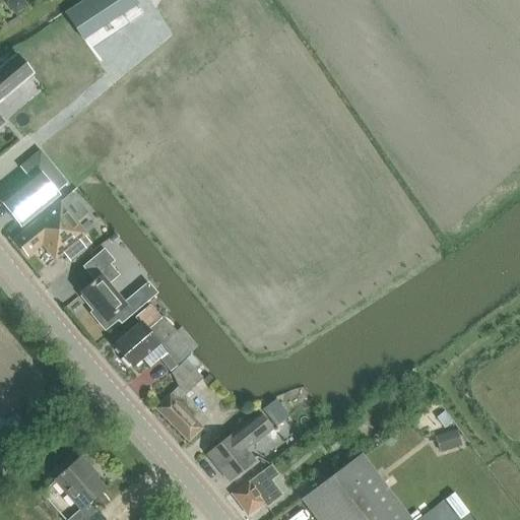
[(83,39),(137,3),(134,0),(86,0),(66,13),(83,39)]
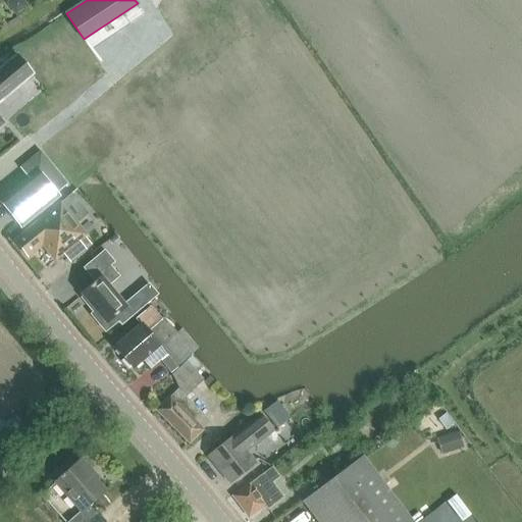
[(30,83),(11,101),(20,110),(39,92),(30,83)]
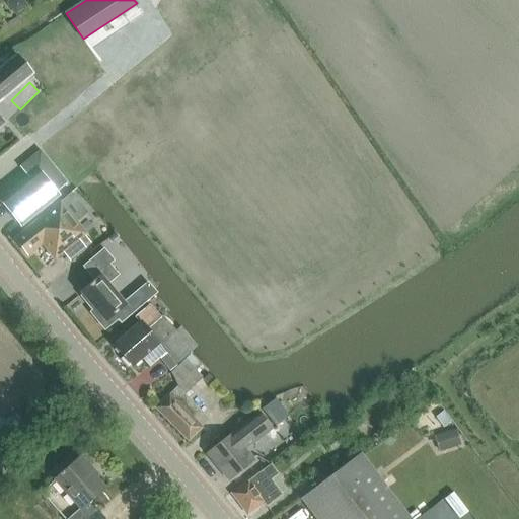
[(39,169),(28,177),(0,200),(0,201),(20,227),(59,196),(56,192),(39,169)]
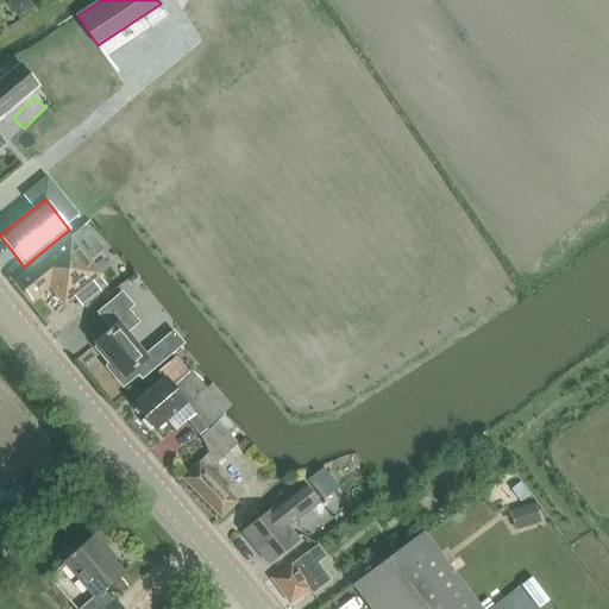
[(99,276),(101,275),(70,237),(17,281),(32,300),(49,287),(63,305),(74,296),(81,306),(100,292),(95,286),(92,281),(99,276)]
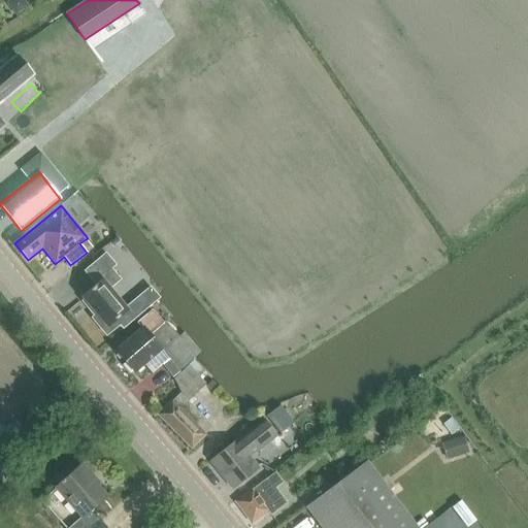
[(83,248),(87,253),(92,248),(86,239),(79,243),(83,248)]
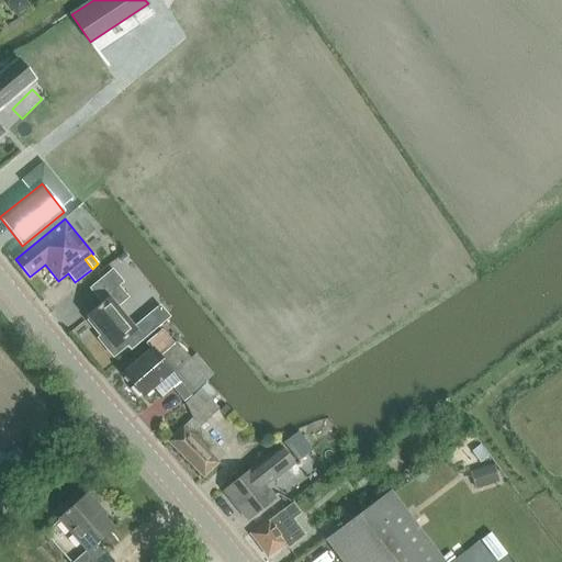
[(92,290),(104,305),(89,318),(103,336),(99,339),(114,358),(128,346),(125,341),(127,339),(132,345),(143,336),(120,307),(132,298),(119,282),(122,280),(114,271),(92,290)]
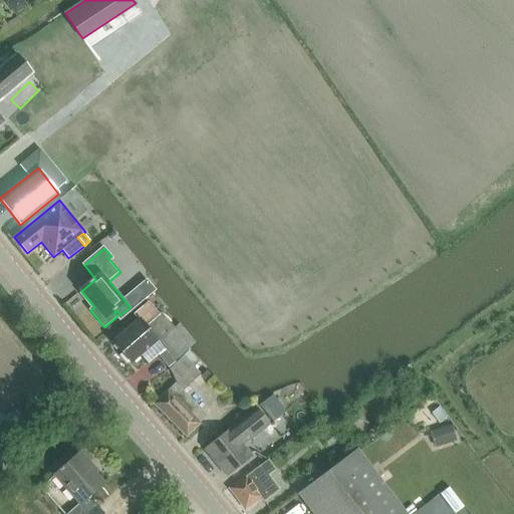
[(138,320),(111,342),(130,363),(140,355),(157,340),(165,350),(158,356),(169,369),(190,348),(173,329),(160,314),(150,302),(134,315),(138,320)]
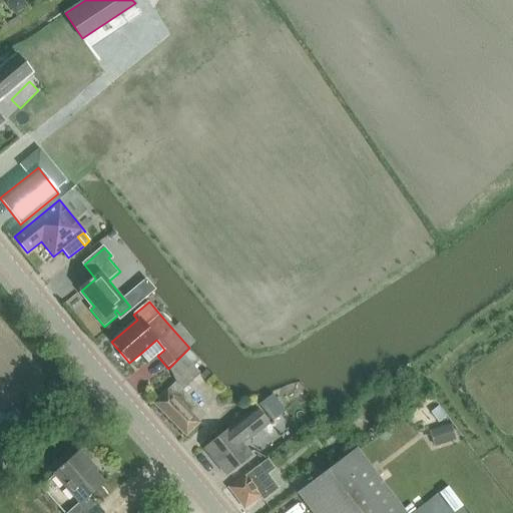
[(188,350),(182,355),(183,356),(191,365),(197,359),(188,350)]
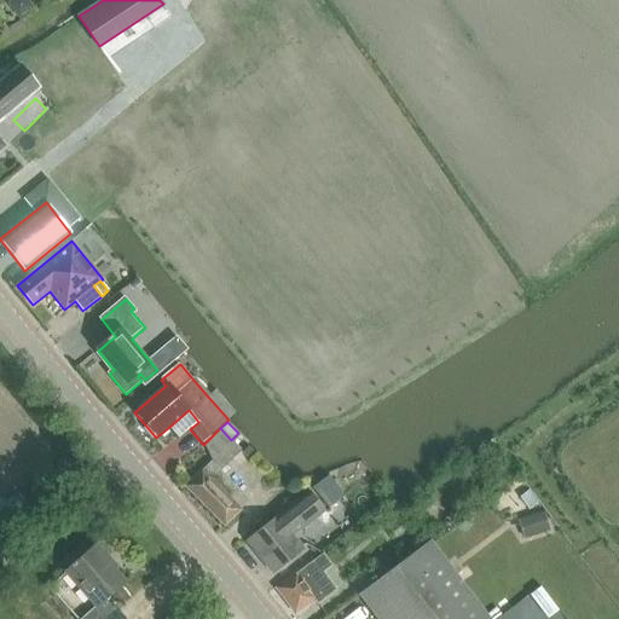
[(241,510),(239,508),(248,499),(221,472),(242,451),(242,450),(231,440),(221,429),(206,445),(212,462),(201,472),(200,470),(185,485),(225,525),(241,510)]
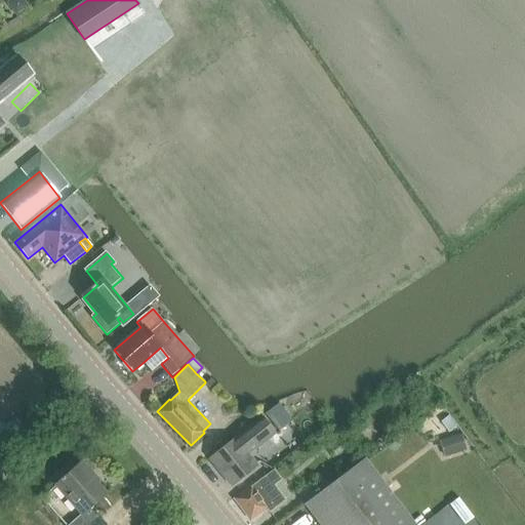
[(211,376),(205,381),(205,382),(209,387),(212,387),(217,382),(211,376)]
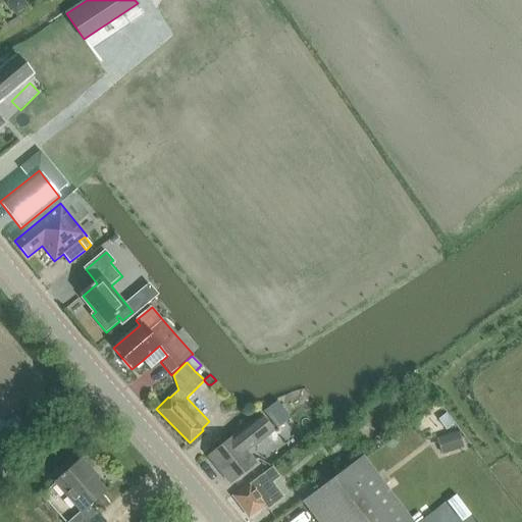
[(276,401),(263,412),(274,426),(276,428),(290,418),(276,401)]
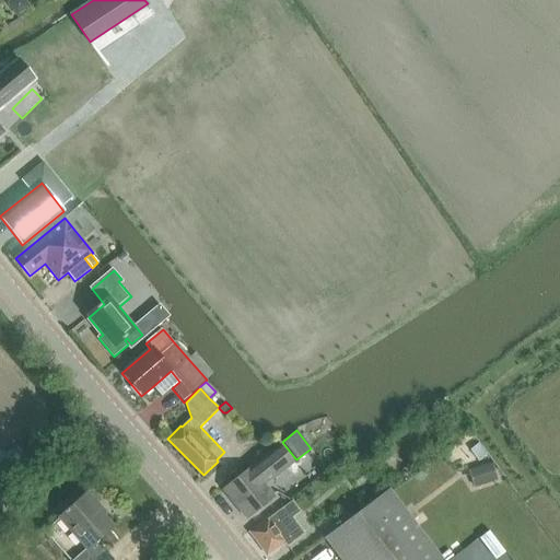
[(266,487),(294,463),(296,461),(296,459),(294,457),(291,459),(278,444),(224,489),(248,518),(275,497),(266,487)]
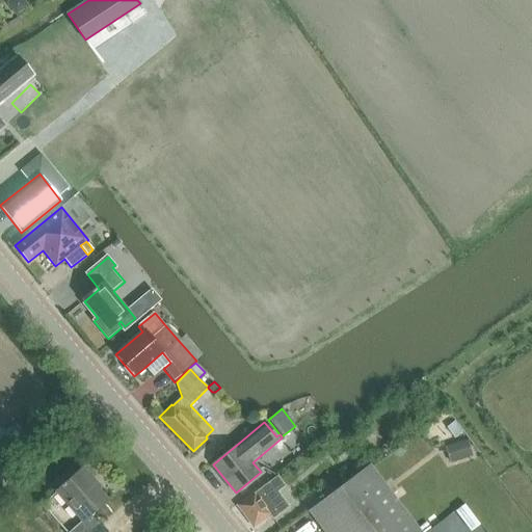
[(469,441),(453,446),(458,461),(474,456),(469,441)]
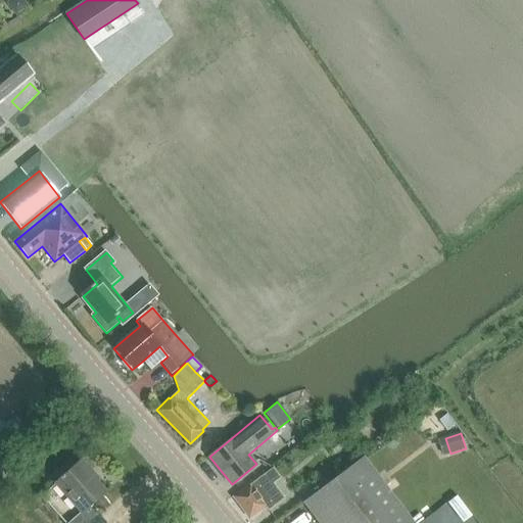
[(337,438),(328,445),(335,455),(344,447),(337,438)]
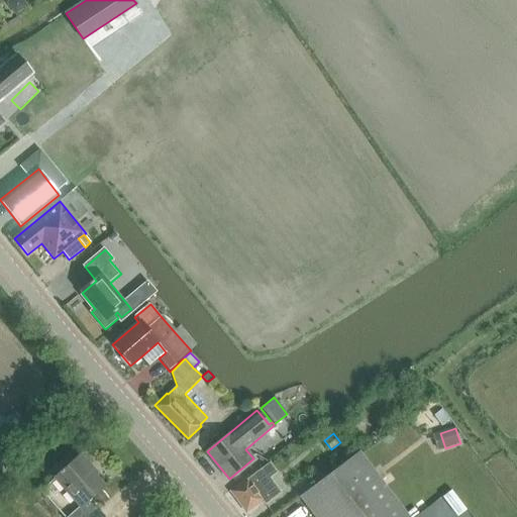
[(409,516),(359,451),(300,498),(315,516),(409,516)]
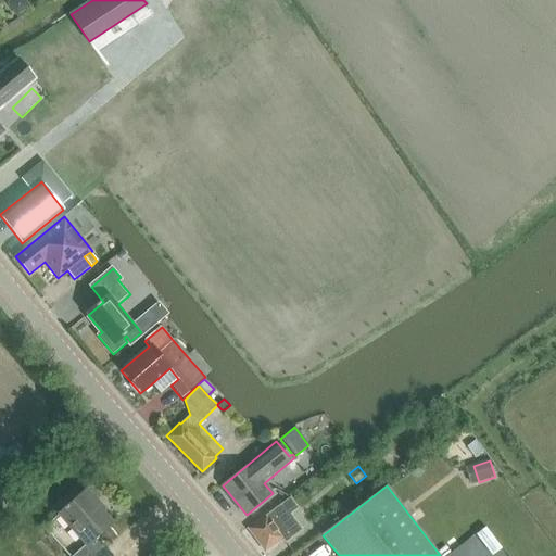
[(86,488),(58,513),(86,545),(72,555),(110,555),(103,548),(102,550),(93,539),(111,523),(96,505),(99,502),(86,488)]
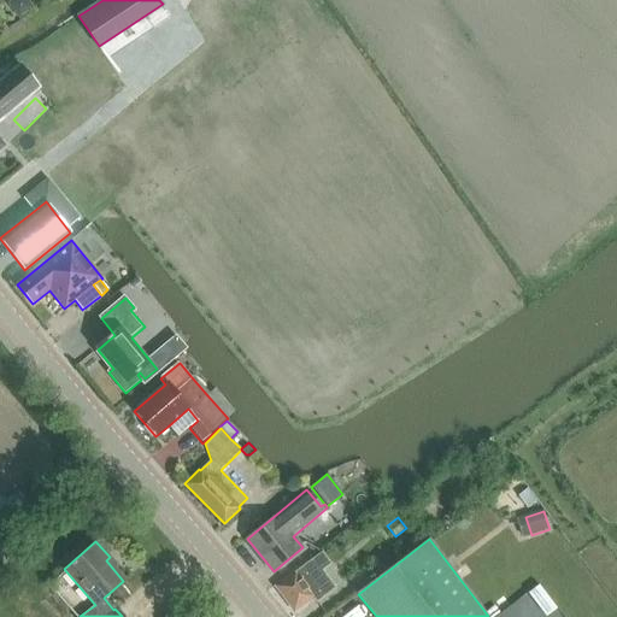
[(323,552),(276,587),(295,611),(313,597),(318,603),(338,588),(323,570),(333,564),(323,552)]
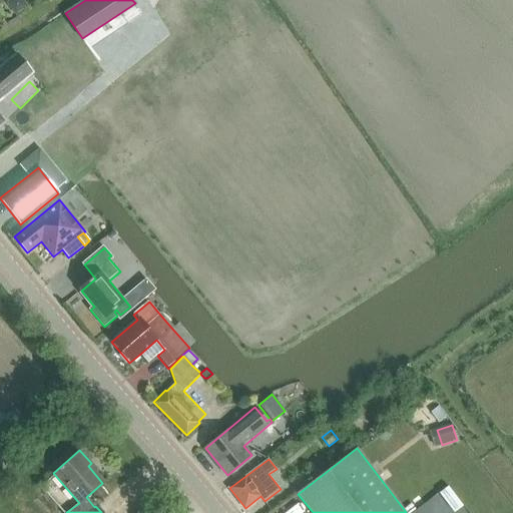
[(446,483),(436,491),(452,511),(462,503),(446,483)]
